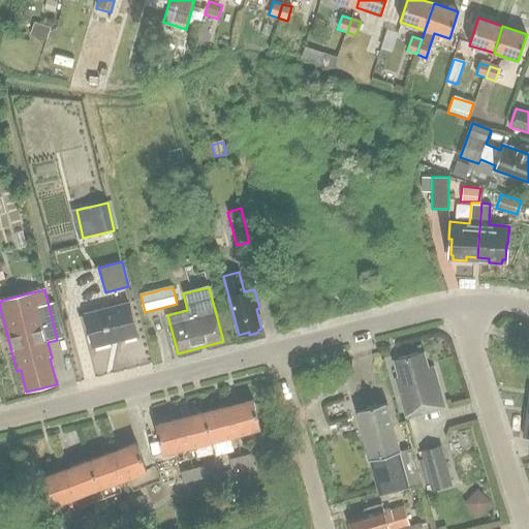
[(138,336),(129,303),(84,315),(93,348),(138,336)]
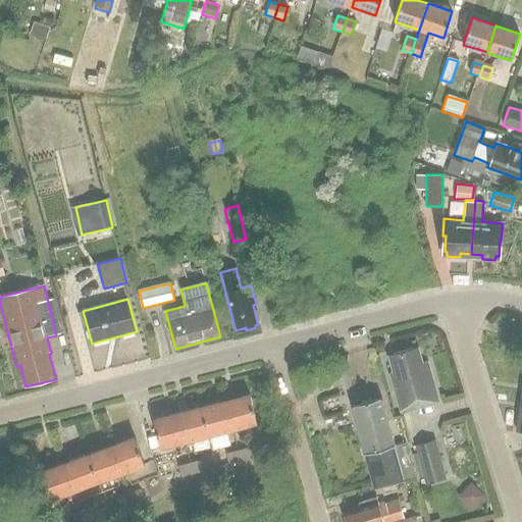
[(413,356),(411,349),(394,354),(396,361),(390,362),(393,372),(388,373),(401,414),(439,403),(427,362),(422,364),(419,354),(413,356)]
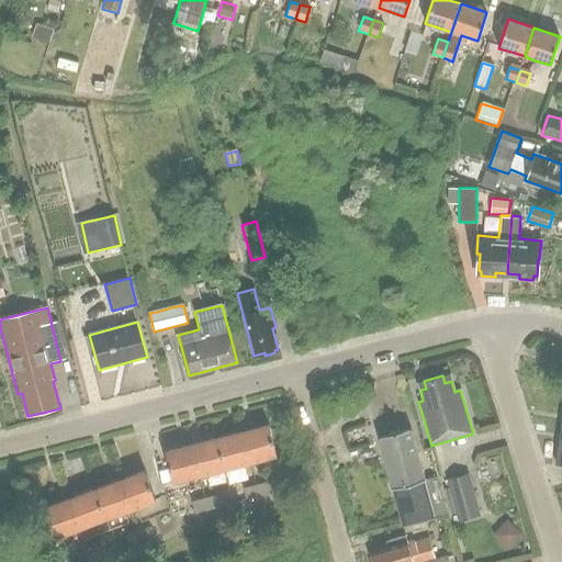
[(269,425),(243,431),(250,461),(277,454),(269,425)]
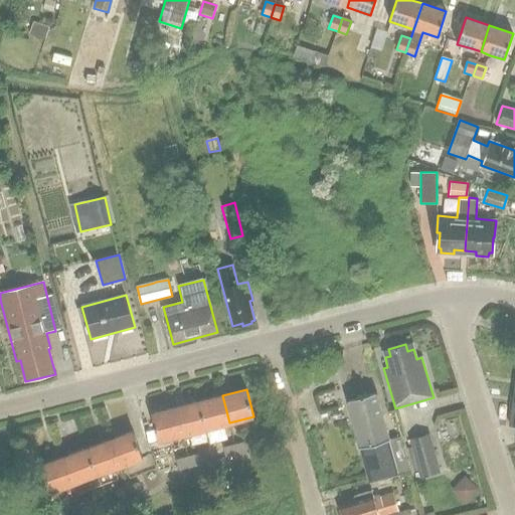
[(401,437),(389,440),(376,393),(347,401),(369,481),(408,470),(401,446),(403,445),(401,437)]
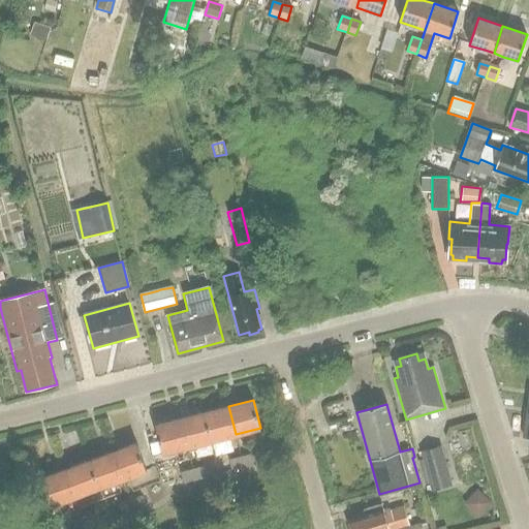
[(228,406),(204,412),(211,440),(236,434),(228,406)]
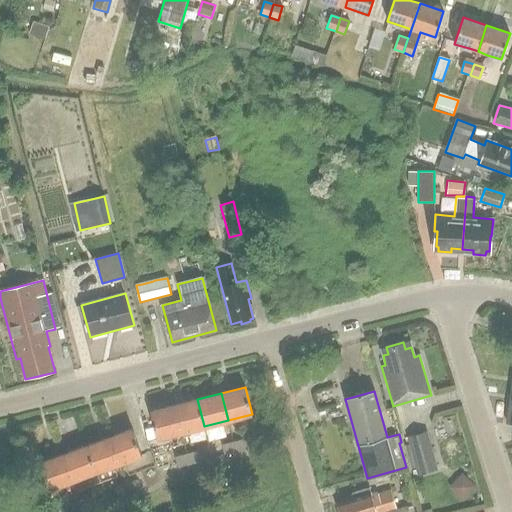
[(197,399),(173,405),(180,433),(204,426),(197,399)]
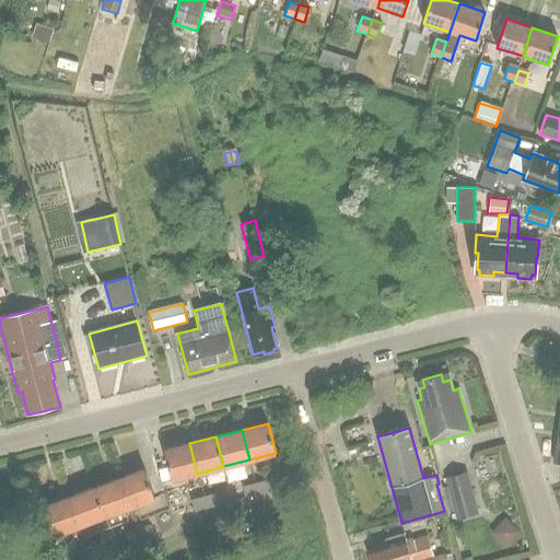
[(189,443),(163,450),(172,480),(197,474),(189,443)]
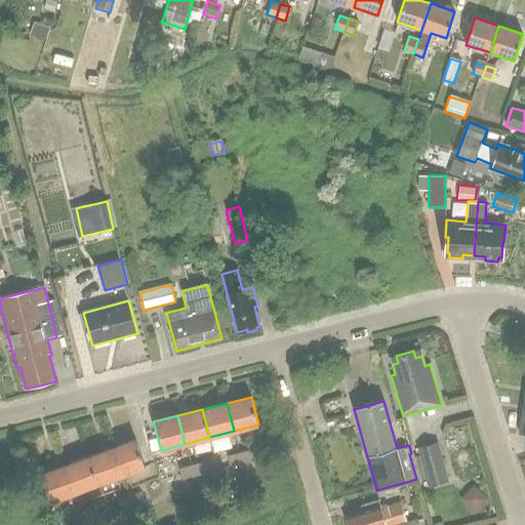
[(134,439),(111,448),(121,475),(145,467),(134,439)]
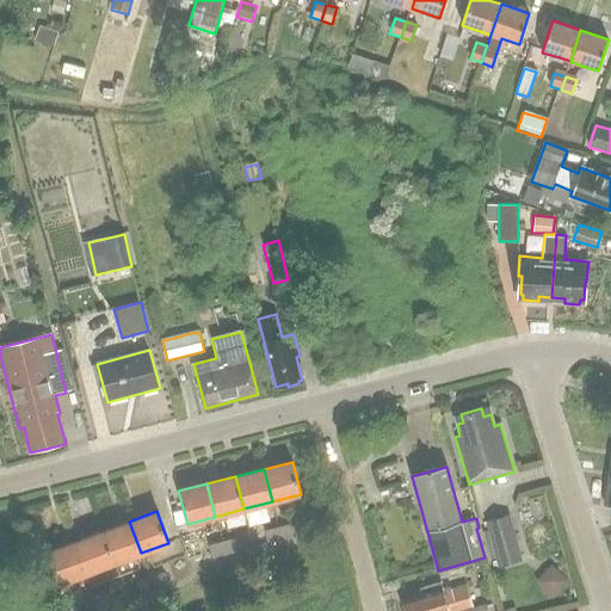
[(510,516),(486,523),(499,568),(523,562),(510,516)]
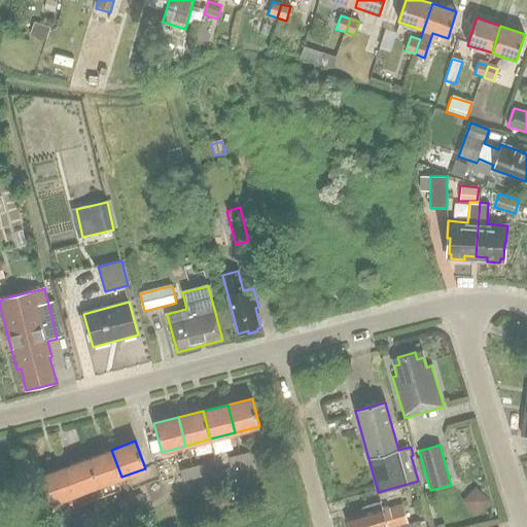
[(111,450),(88,458),(98,486),(121,477),(111,450)]
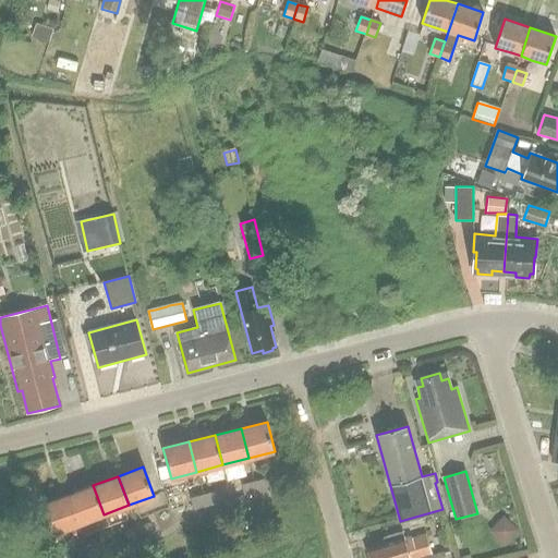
[(255,481),(257,494),(270,490),(267,477),(255,481)]
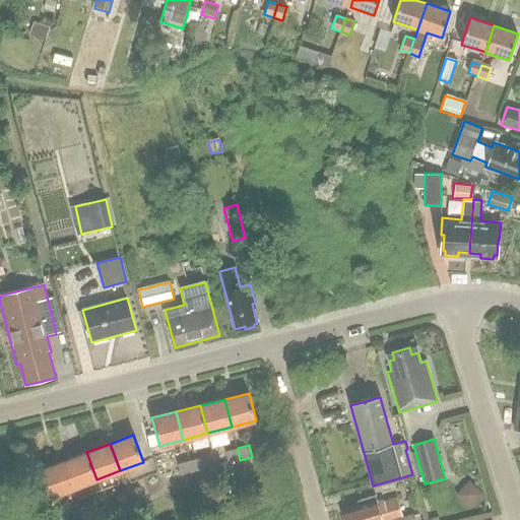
[(224,451),(228,463),(240,460),(238,448),(224,451)]
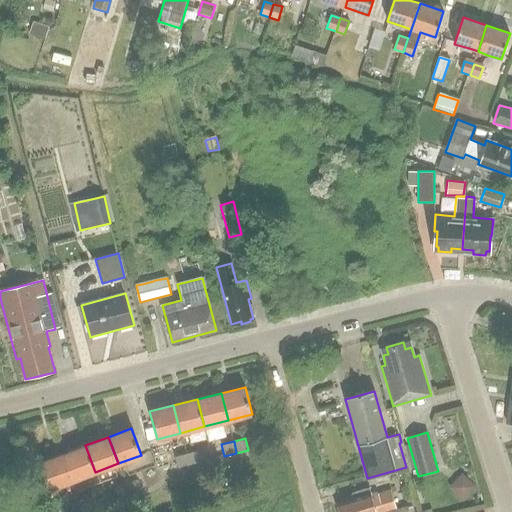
[(85,445),(63,454),(73,481),(95,472),(85,445)]
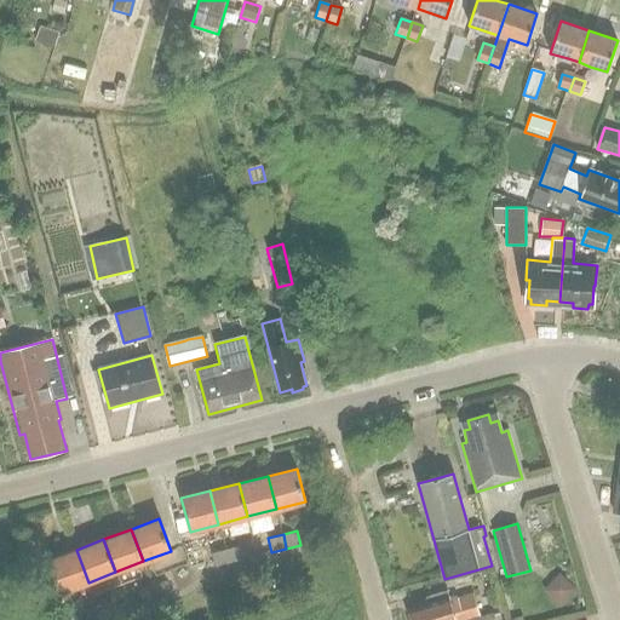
[(225,550),(229,563),(244,558),(240,546),(225,550)]
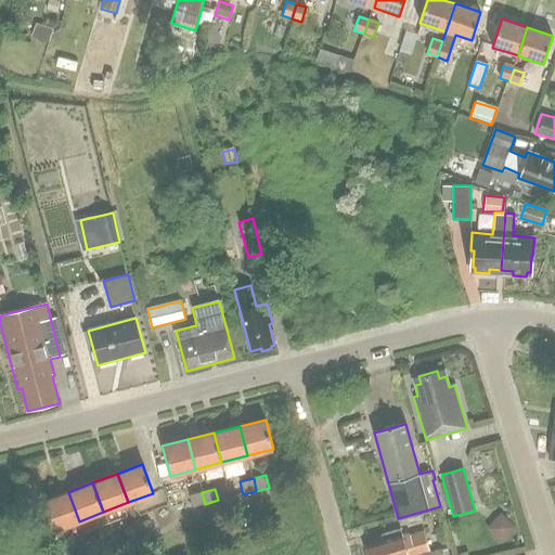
[(68,492),(43,502),(54,530),(79,521),(68,492)]
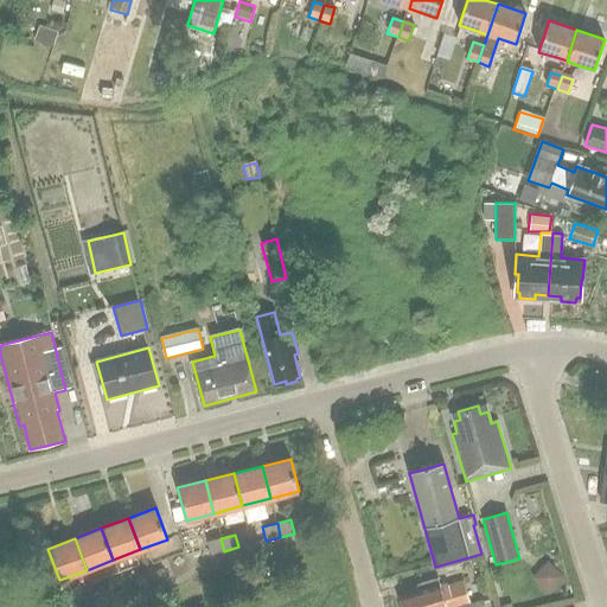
[(206,542),(210,555),(224,551),(221,538),(206,542)]
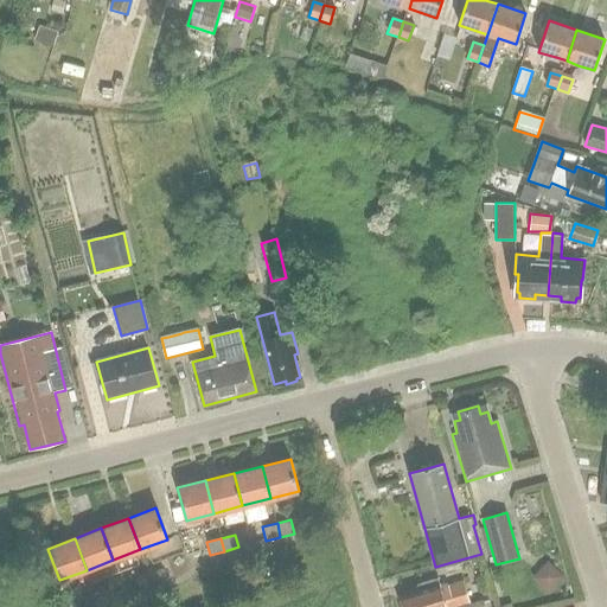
[(555,593),(570,576),(554,560),(538,576),(555,593)]
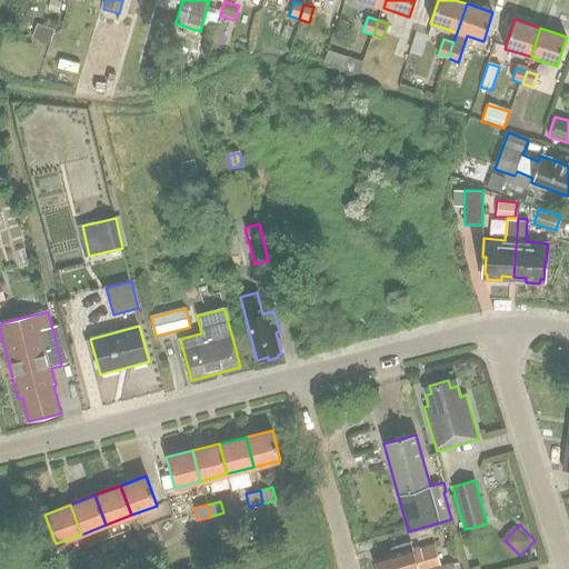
[(153,533),(140,539),(145,551),(158,546),(153,533)]
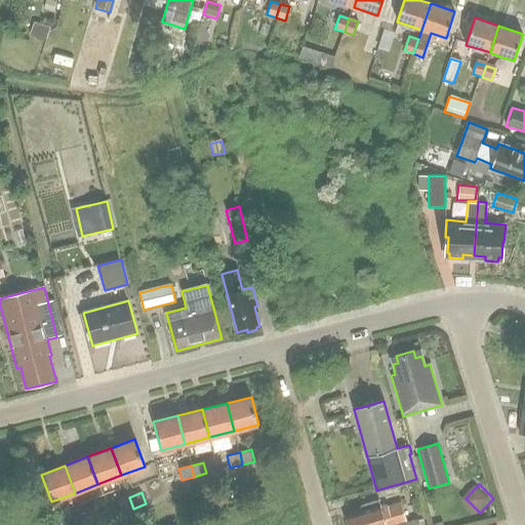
[(129,497),(118,501),(122,513),(133,509),(129,497)]
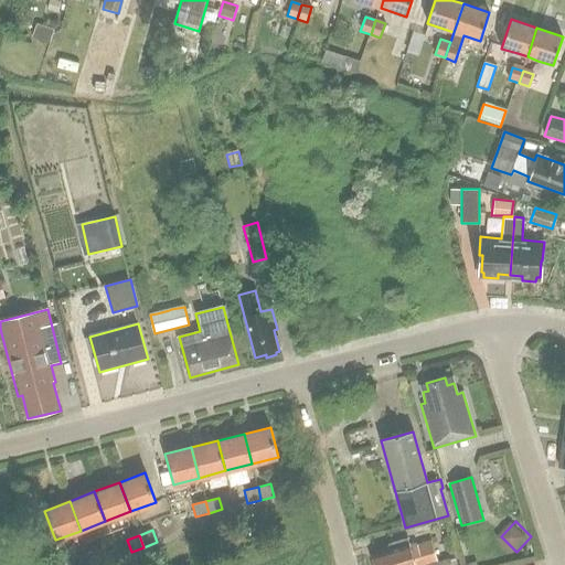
[(451,564),(450,558),(437,562),(430,542),(409,548),(407,539),(388,544),(391,551),(371,556),(373,564),(451,564)]
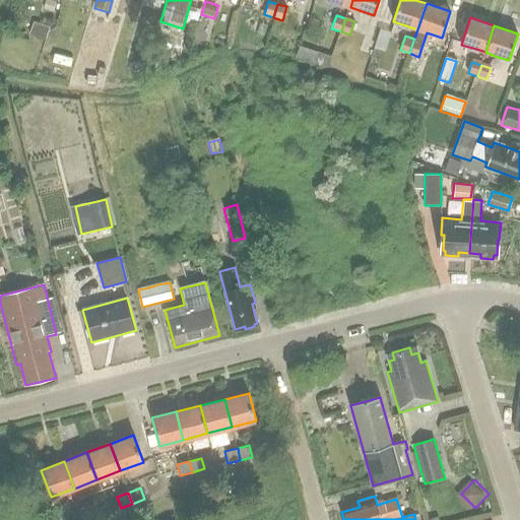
[(85,519),(98,515),(93,505),(81,509),(85,519)]
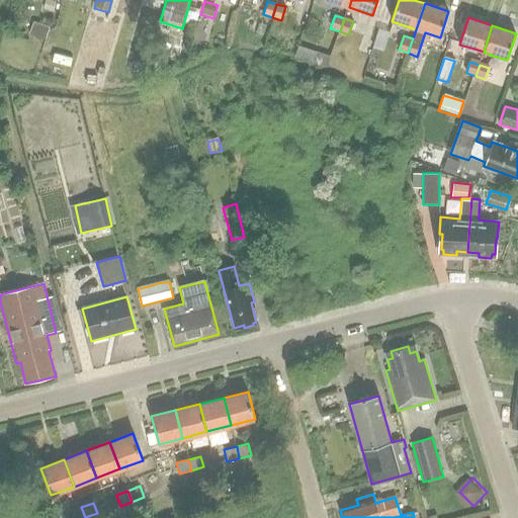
[(85,517),(81,507),(71,511),(74,517),(85,517)]
